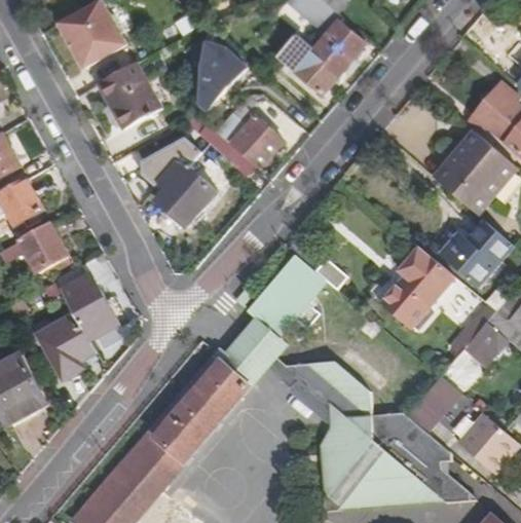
[(90,0),(57,17),(81,66),(129,41),(109,0),(90,0)]
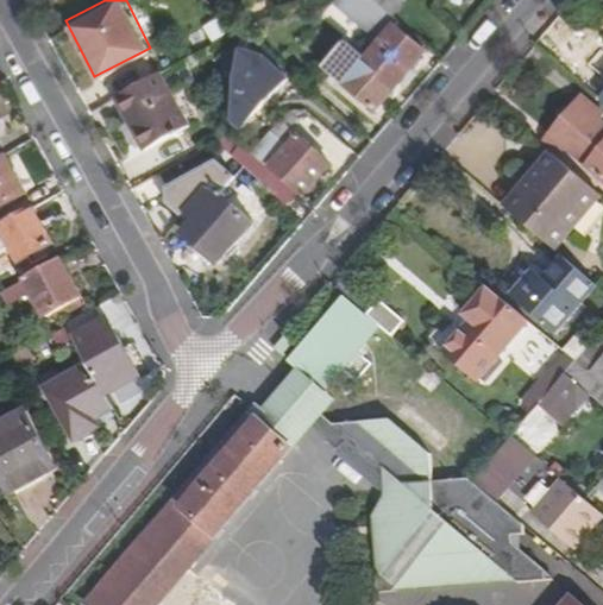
[(327,0),(364,30),(383,7),(375,0),(327,0)]
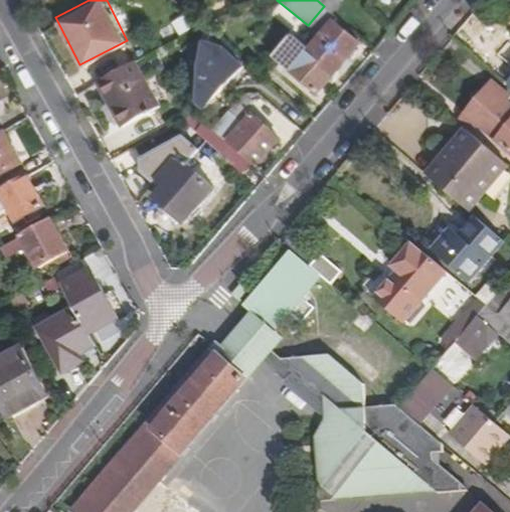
[(317,0),(324,6),(330,10),(338,0),(317,0)]
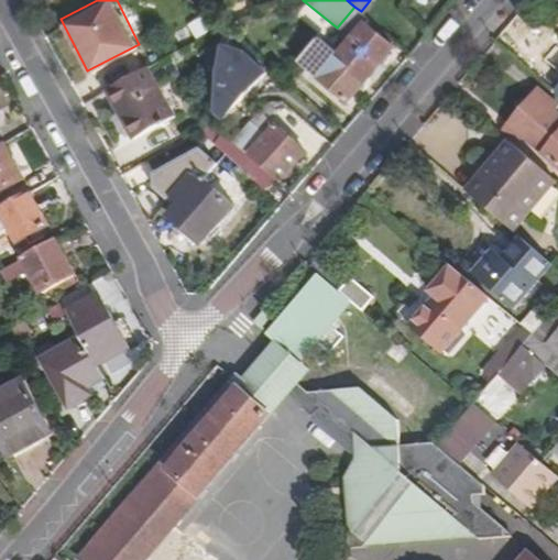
[(392,46),(363,22),(318,74),(347,99),(392,46)]
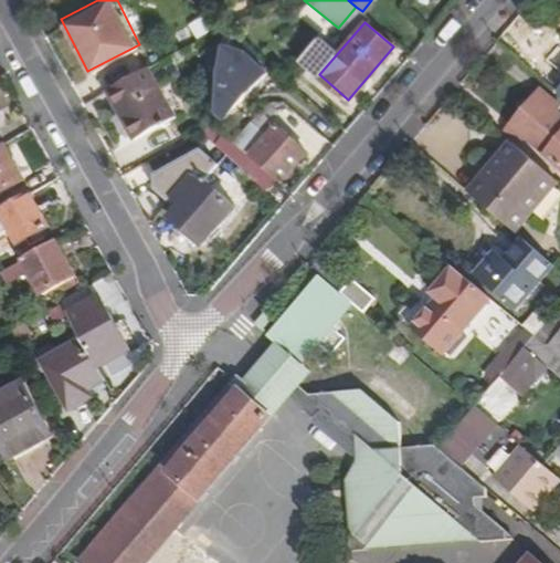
[(220,43),(213,107),(223,116),(265,70),(244,51),(220,43)]
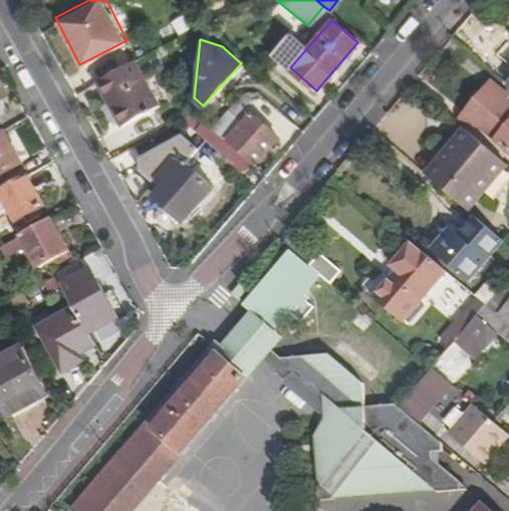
[(159,104),(135,57),(95,78),(120,124),(159,104)]
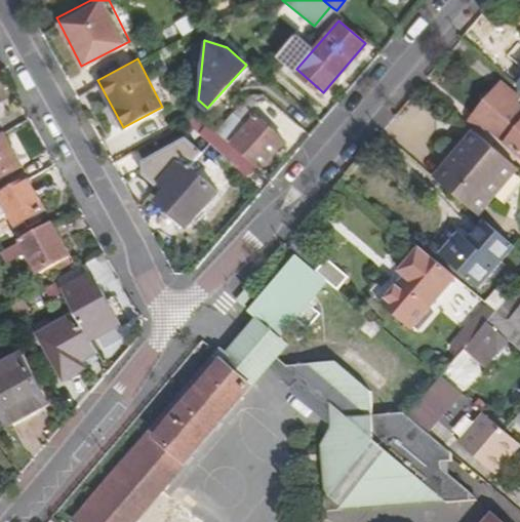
[(510,99),(513,96),(501,86),(498,89),(510,99)]
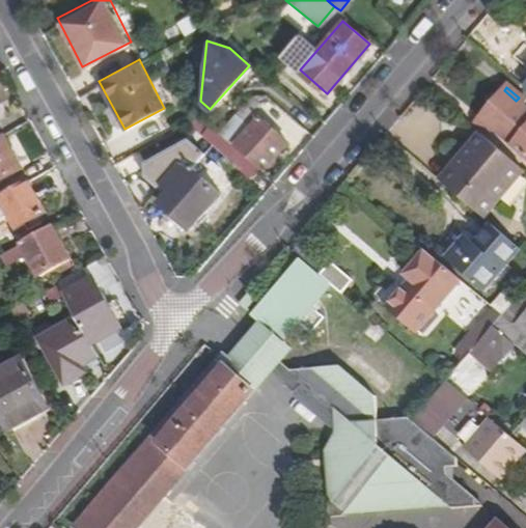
[(479,118),(485,122),(510,145),(525,128),(525,109),(521,105),(524,102),(519,98),(516,101),(504,90),(479,118)]
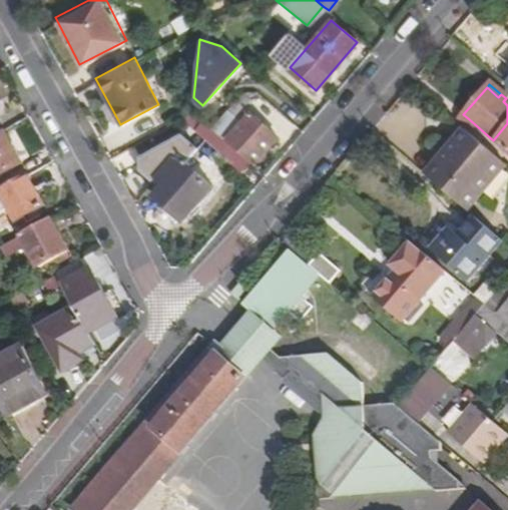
[(276,136),(234,99),(211,124),(255,161),(276,136)]
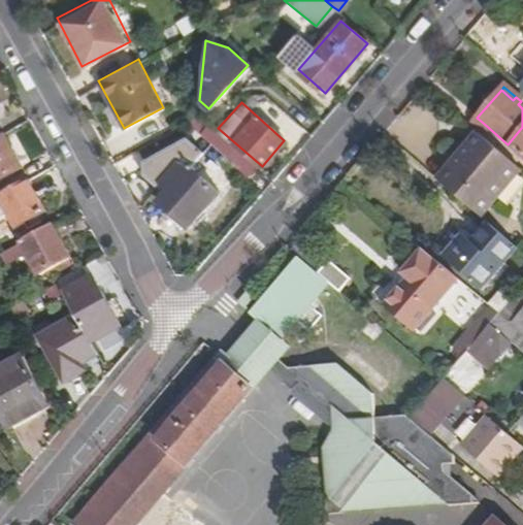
[(477,127),(482,122),(477,118),(472,123),(477,127)]
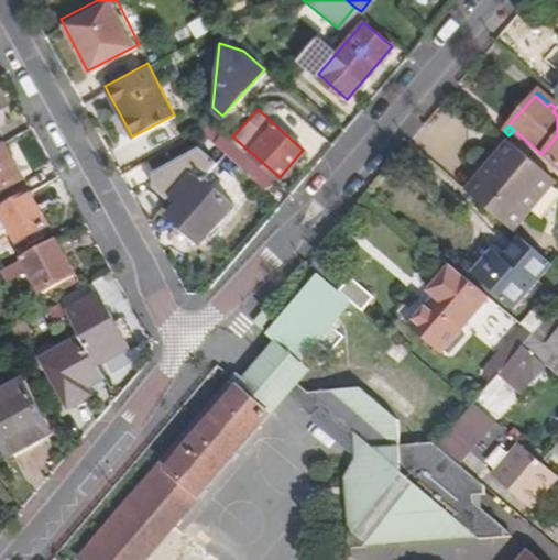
[(248,155),(222,132),(214,141),(240,164),(248,155)]
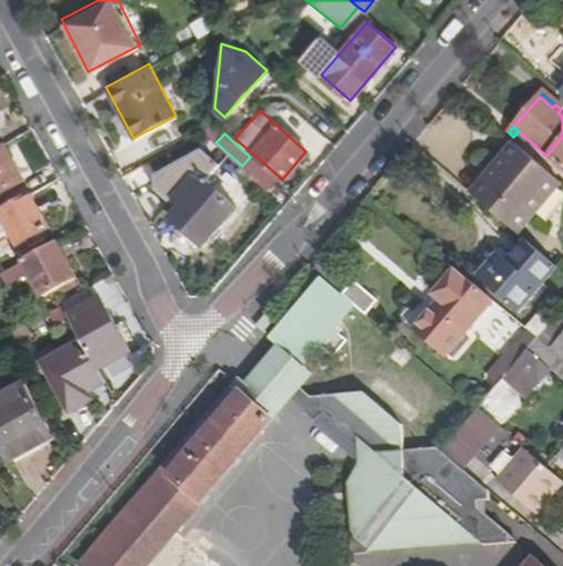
[(524,220),(559,181),(512,141),(468,191),(514,231),(524,220)]
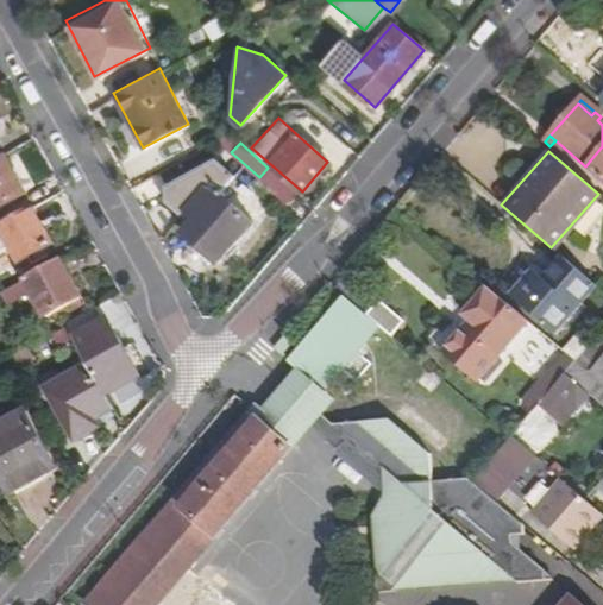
[(1,152),(0,152),(0,203),(23,191),(1,152)]
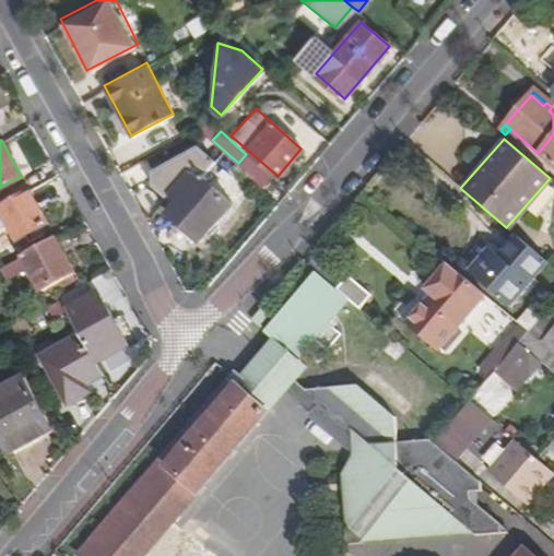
[(230,201),(199,175),(195,179),(189,174),(181,182),(187,188),(167,211),(192,235),(203,232),(230,201)]
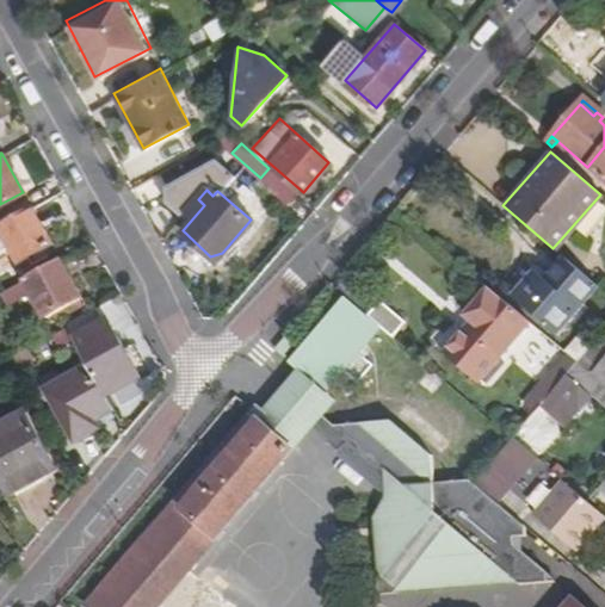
[(575,227),(593,240),(604,224),(604,203),(598,198),(575,227)]
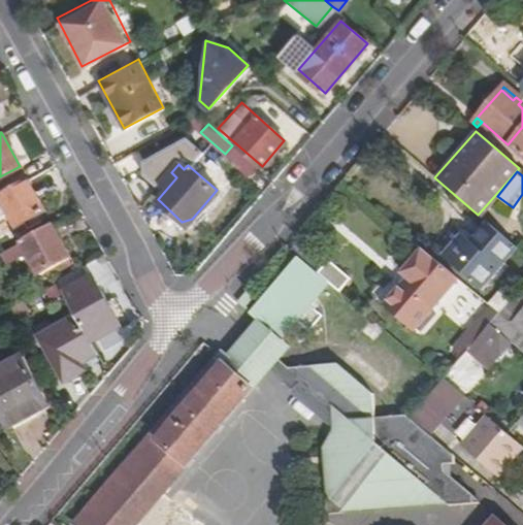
[(43,208),(26,176),(0,191),(0,200),(13,225),(43,208)]
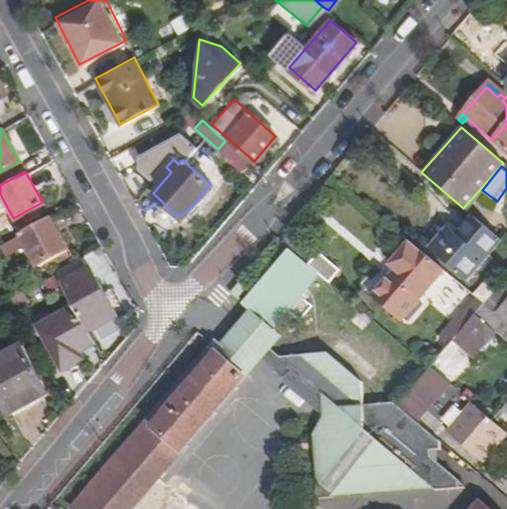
[(50,215),(17,233),(35,265),(67,247),(50,215)]
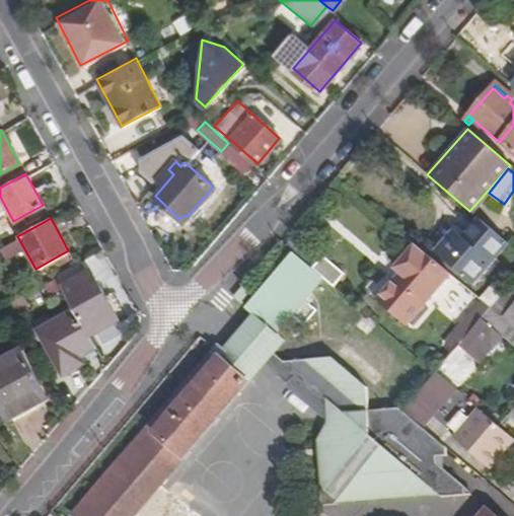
[(505,241),(479,219),(462,238),(452,229),(434,249),(469,282),(488,261),(505,241)]
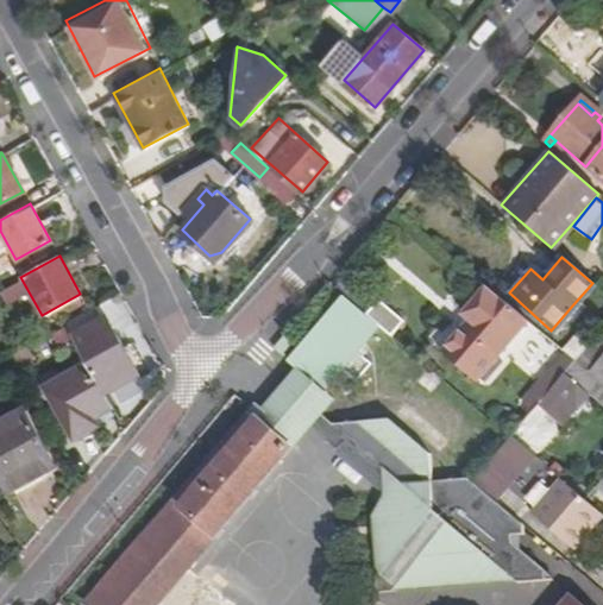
[(602,292),(592,283),(572,306),(600,329),(602,325),(602,292)]
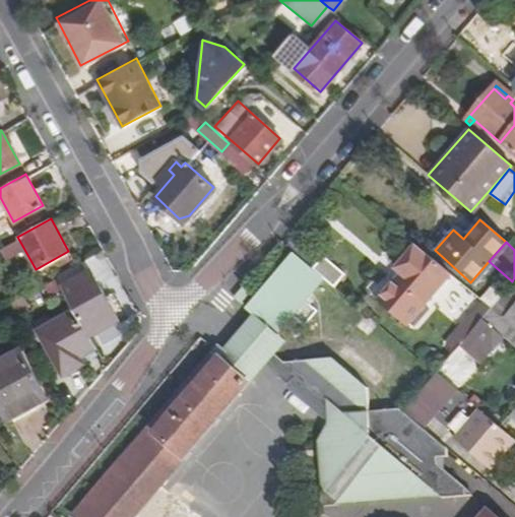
[(424,305),(449,274),(415,245),(395,268),(401,273),(377,301),(405,326),(408,322),(413,326),(428,309),(424,305)]
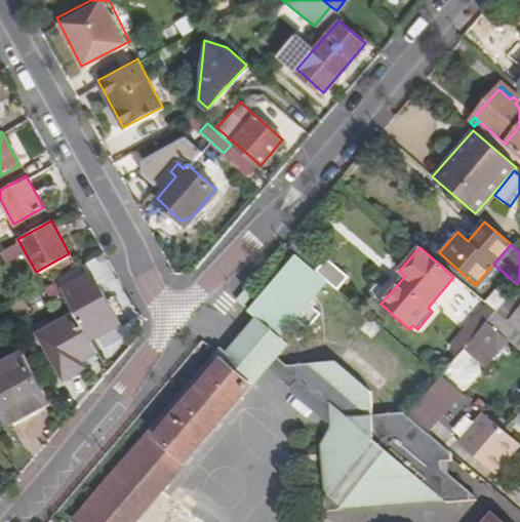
[(325,255),(313,270),(325,280),(334,287),(347,274),(325,255)]
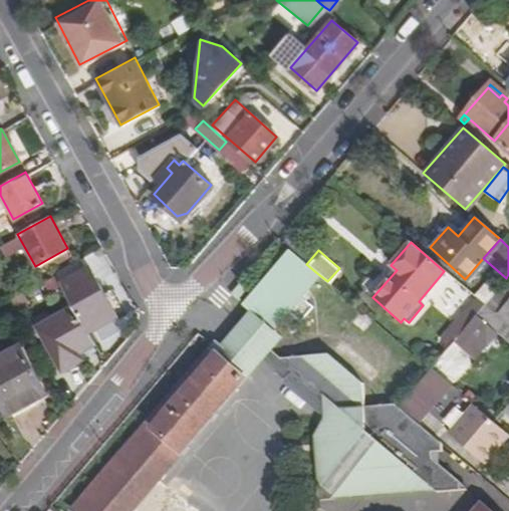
[(250,310),(271,328),(318,274),(306,264),(291,252),(244,305),(250,310)]
